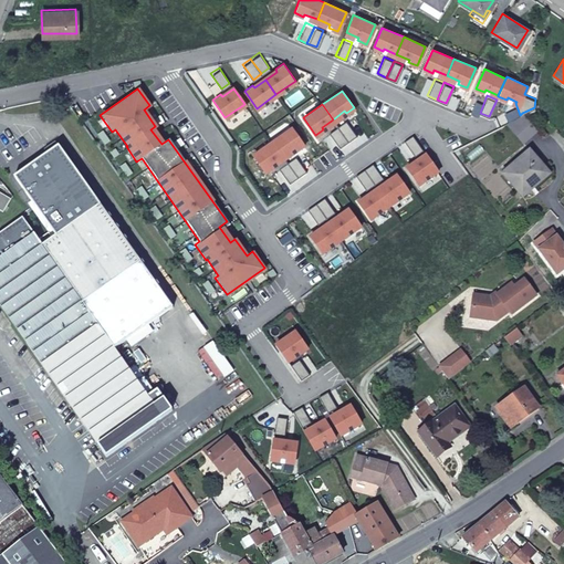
[(505,122),(522,141),(535,128),(522,113),(520,115),(505,122)]
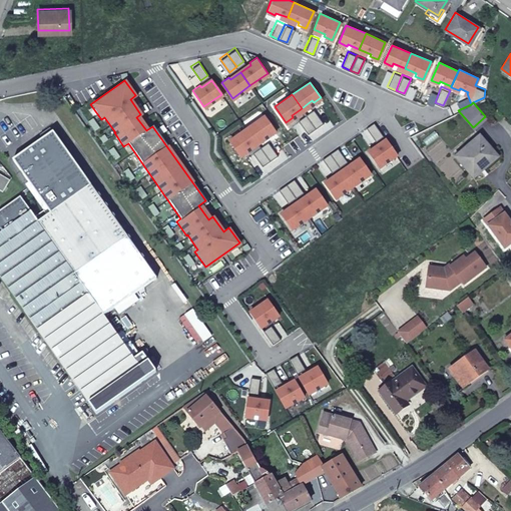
[(306,113),(315,127),(323,121),(313,108),(306,113)]
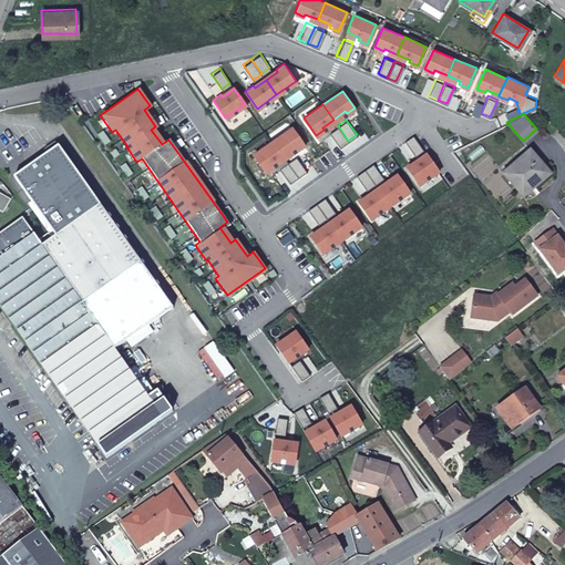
[(329,131),(340,146),(348,141),(338,125),(329,131)]
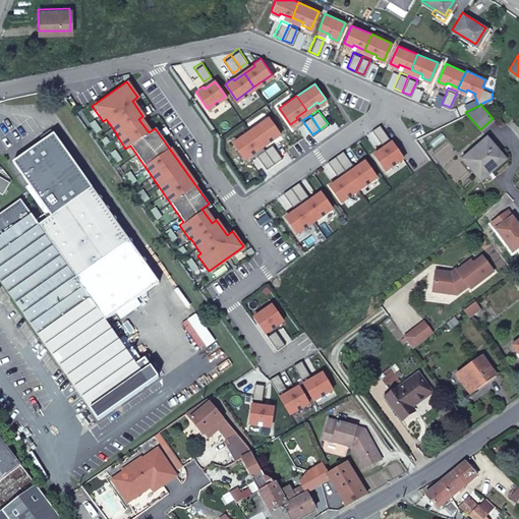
[(249,128),(260,142),(270,135),(272,137),(279,132),(268,116),(249,128)]
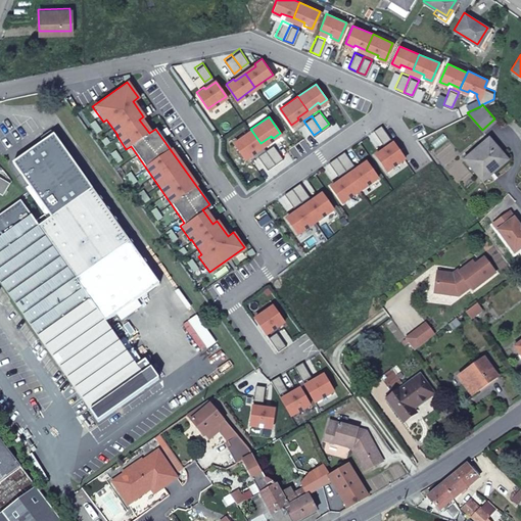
[(452,121),(443,124),(446,131),(455,127),(452,121)]
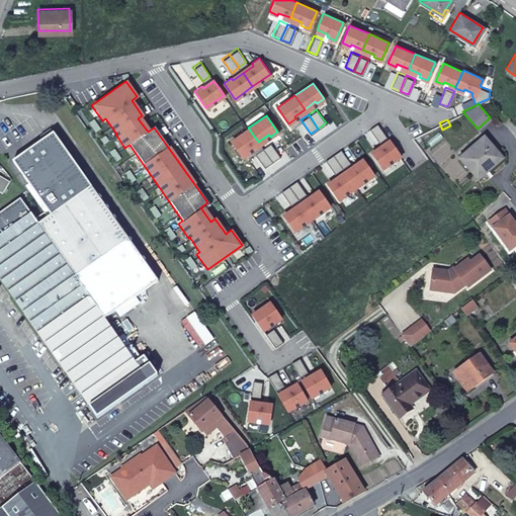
[(387,136),(377,122),(369,127),(379,142),(387,136)]
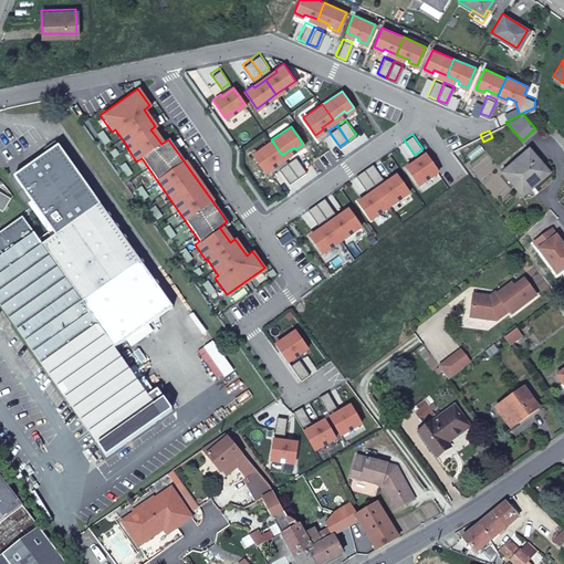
[(271,163),(282,155),(271,139),(252,154),(264,170),(272,165),(271,163)]
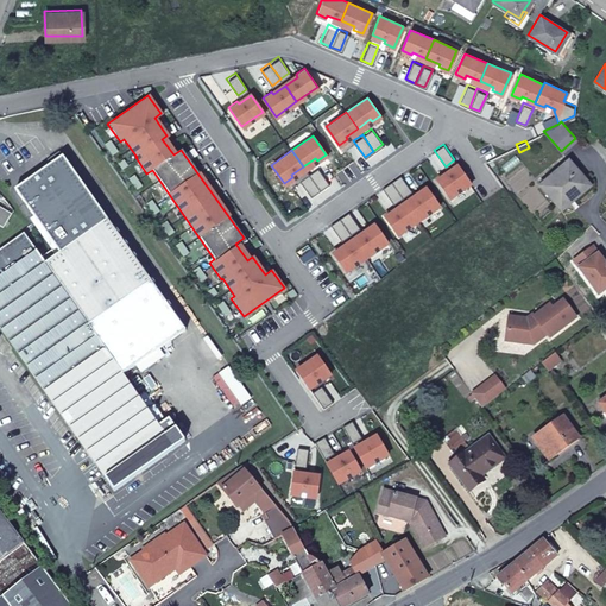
[(57,246),(61,252),(109,218),(64,155),(17,188),(57,246)]
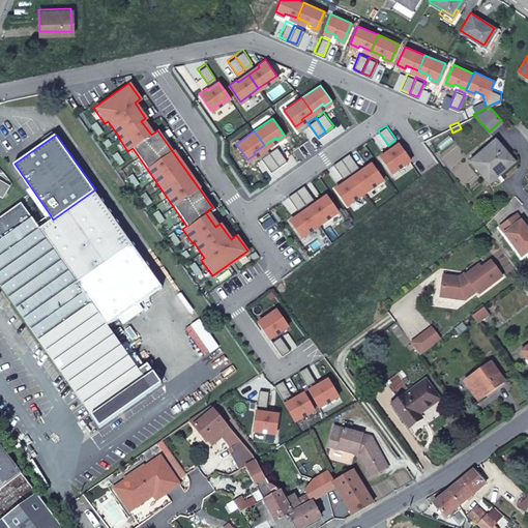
[(492,171),(509,155),(494,138),(469,159),(487,180),(495,174),(492,171)]
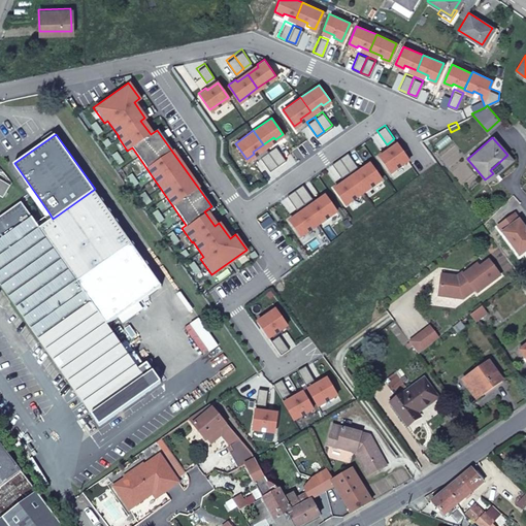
[(267,151),(276,164),(285,159),(274,144),(267,151)]
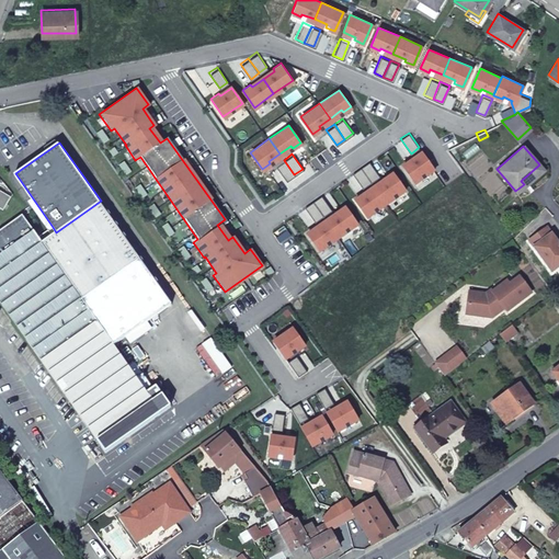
[(434,168),(423,153),(412,161),(410,159),(402,164),(414,182),(434,168)]
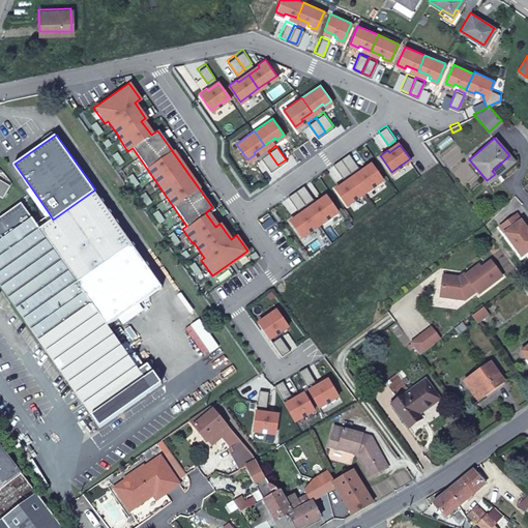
[(260,156),(270,170),(277,165),(268,151),(260,156)]
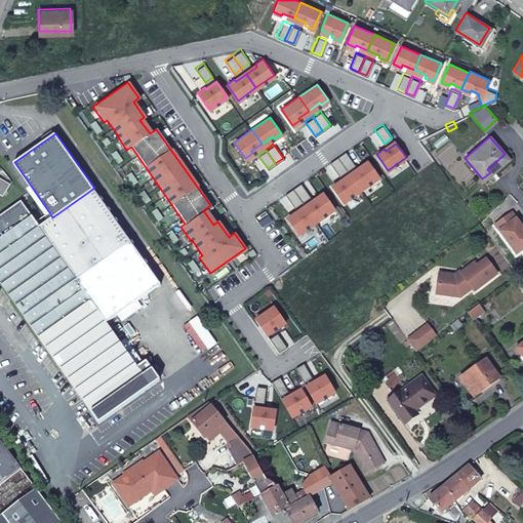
[(355,164),(345,150),(337,156),(347,169),(355,164)]
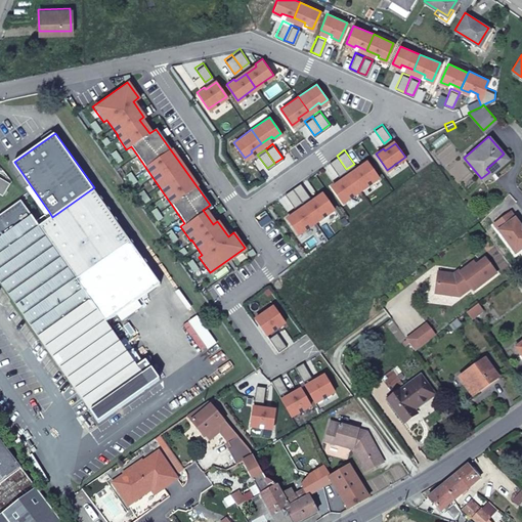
[(507,158),(504,154),(486,169),(489,172),(507,158)]
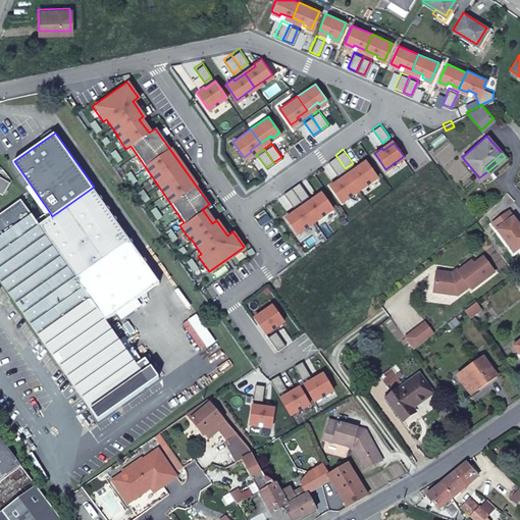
[(345,168),(335,155),(327,160),(338,173),(345,168)]
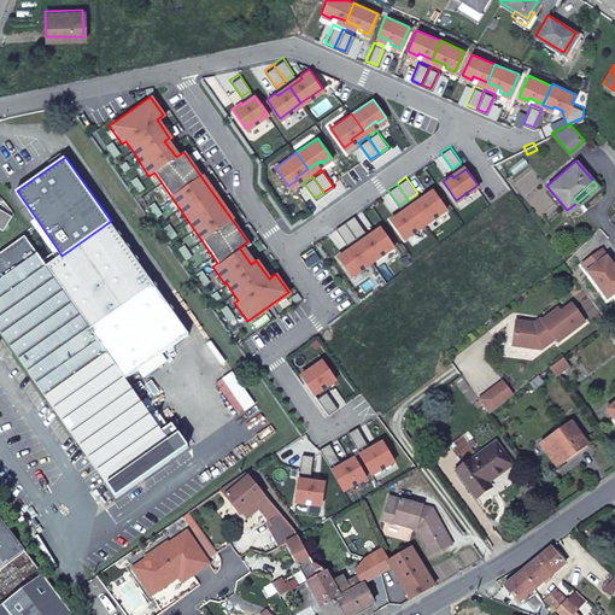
[(425,197),(413,206),(425,222),(445,208),(432,188),(423,194),(425,197)]
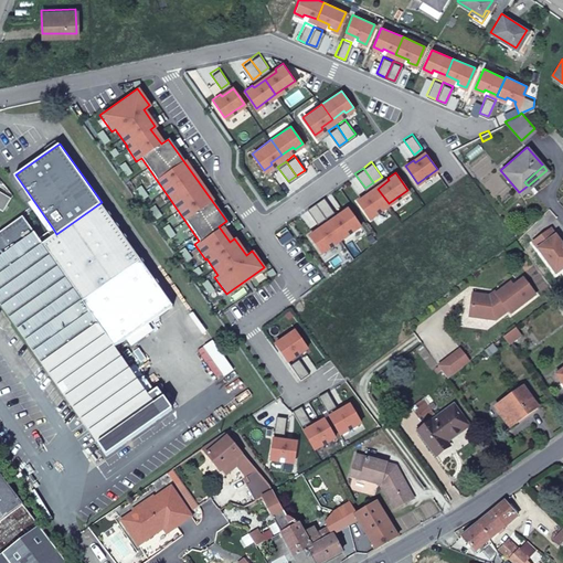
[(9,194),(0,189),(0,206),(1,208),(9,194)]
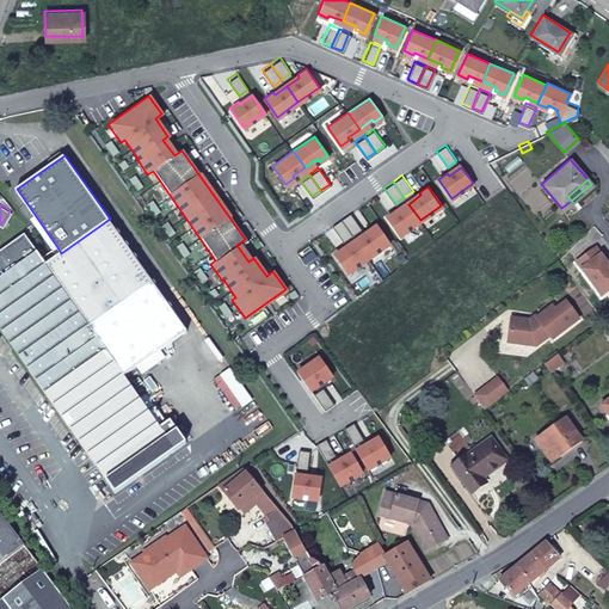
[(420,220),(408,204),(397,213),(394,210),(386,216),(399,235),(420,220)]
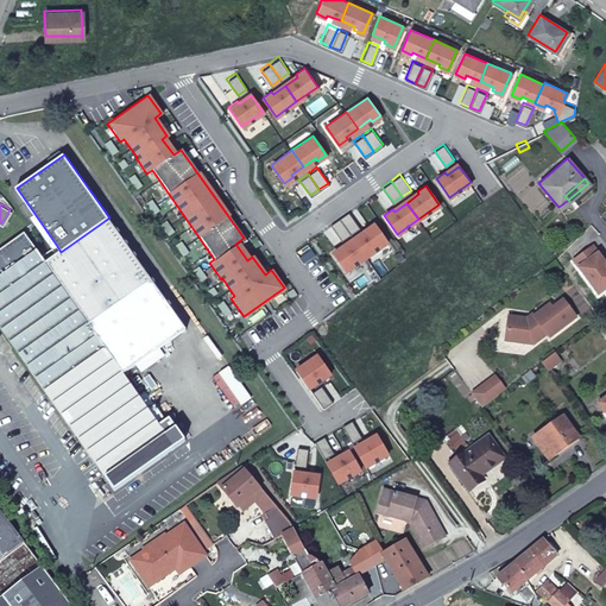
[(359,227),(347,210),(339,218),(349,233),(359,227)]
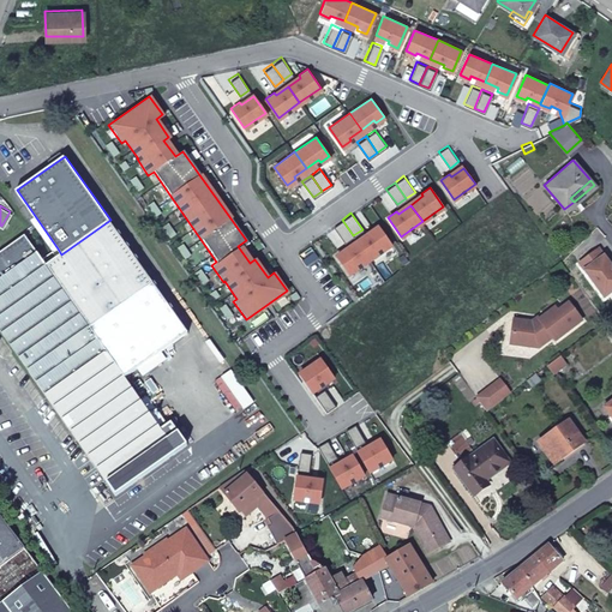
[(111,220),(61,255),(47,265),(42,259),(25,234),(0,252),(0,329),(117,492),(187,442),(179,430),(167,437),(159,424),(165,420),(147,395),(141,399),(125,377),(141,365),(136,359),(129,364),(125,358),(117,364),(90,328),(113,312),(139,294),(155,283),(111,220)]
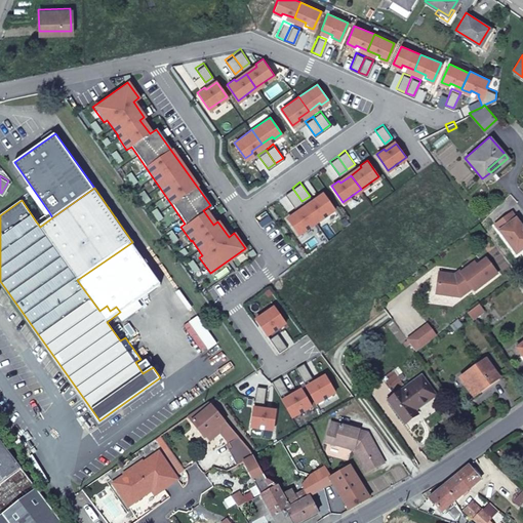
[(302,201),(292,188),(284,193),(294,206),(302,201)]
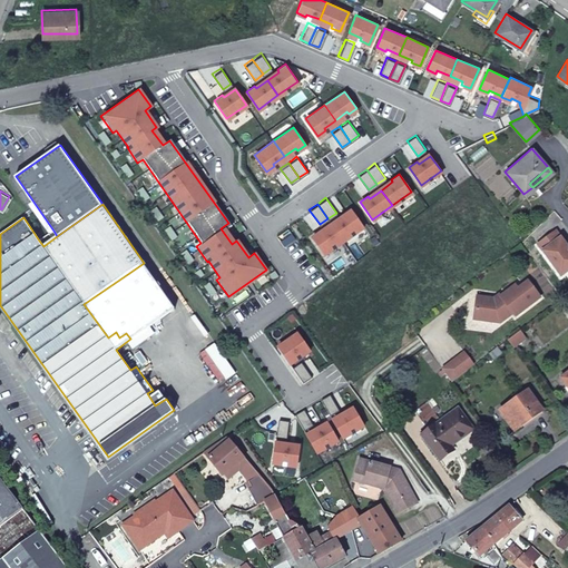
[(343,216),(332,224),(343,240),(362,226),(350,208),(342,214),(343,216)]
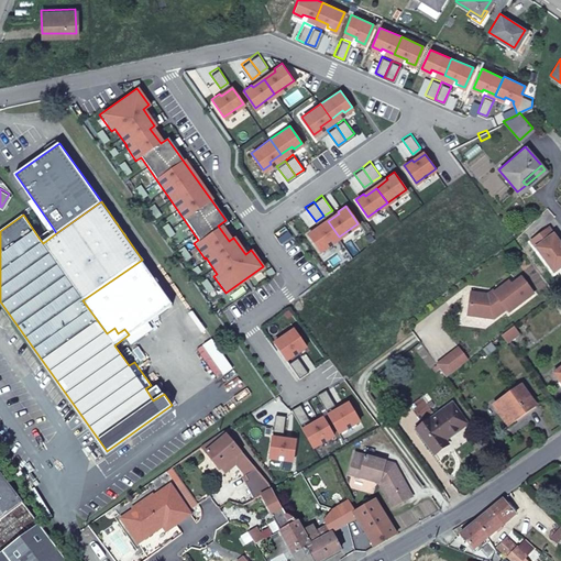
[(339,237),(328,221),(317,230),(316,228),(307,233),(319,250),(339,237)]
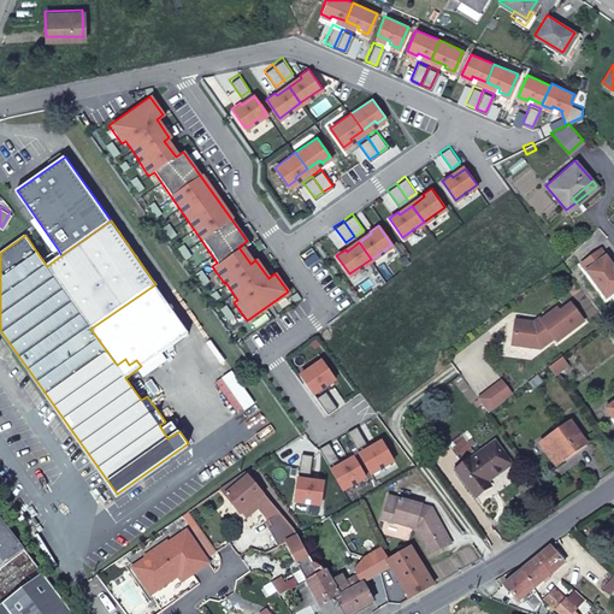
[(613,266),(598,246),(579,260),(604,295),(613,287),(613,266)]
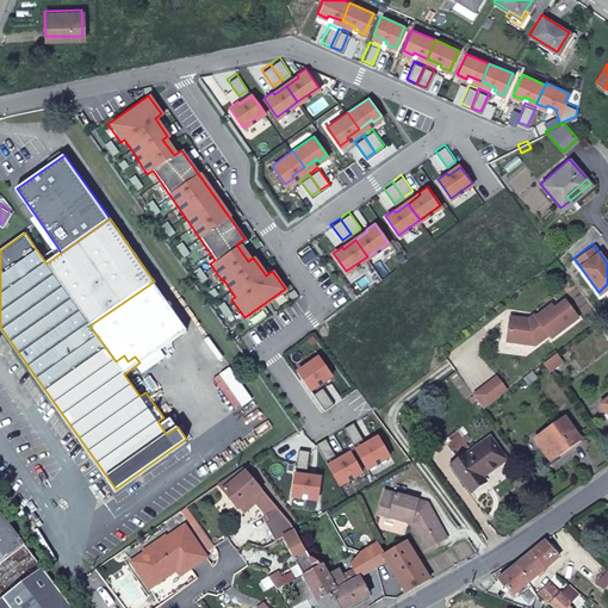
[(47,264),(61,253),(57,247),(42,258),(47,264)]
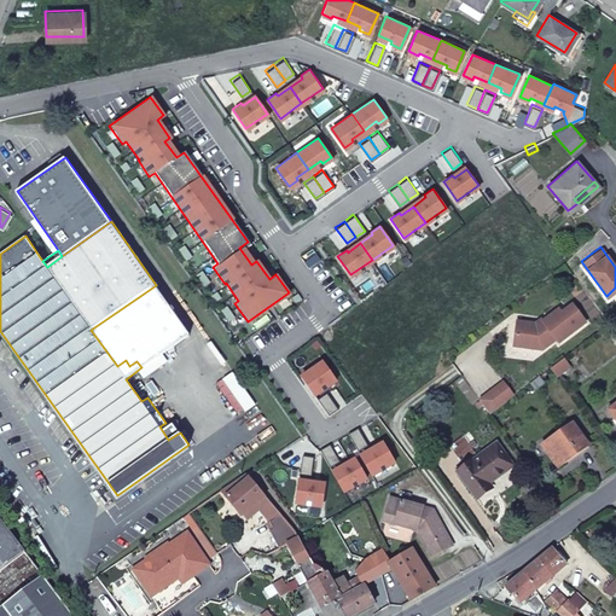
[(191,333),(156,285),(140,296),(114,314),(91,330),(117,366),(126,360),(129,366),(137,361),(141,367),(191,333)]
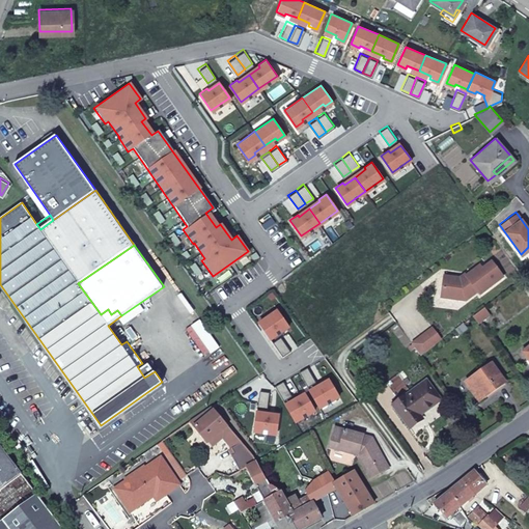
[(441,285),(449,296),(455,290),(460,296),(466,297),(477,288),(479,291),(502,274),(491,258),(481,265),(479,262),(466,273),(467,275),(462,278),(460,275),(443,273),(441,285)]
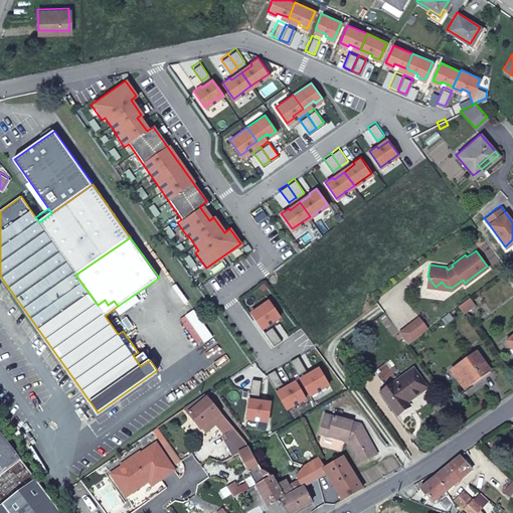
[(426,286),(436,287),(428,277),(426,286)]
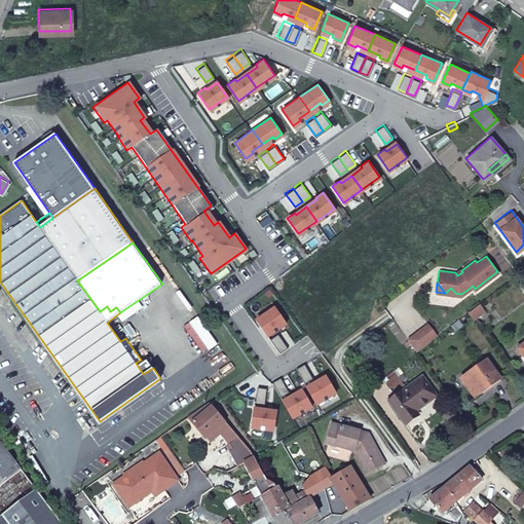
[(477,302),(465,311),(471,317),(482,309),(477,302)]
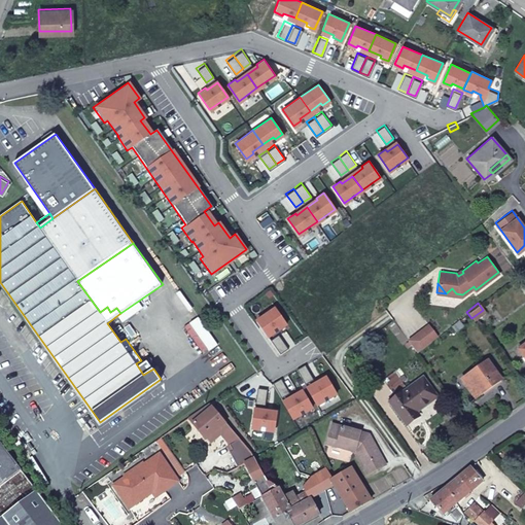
[(255,320),(266,335),(276,327),(278,329),(285,324),(274,308),(255,320)]
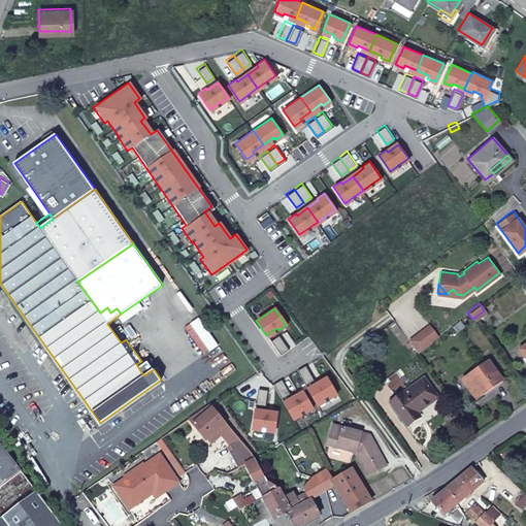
[(459,319),(451,325),(455,330),(463,324),(459,319)]
